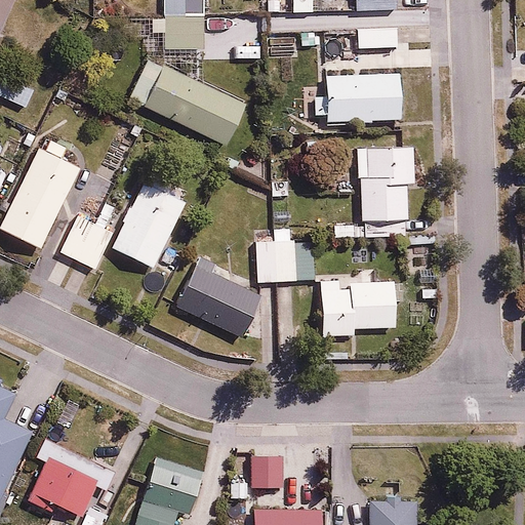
[(0,0),(0,34),(15,0),(0,0)]
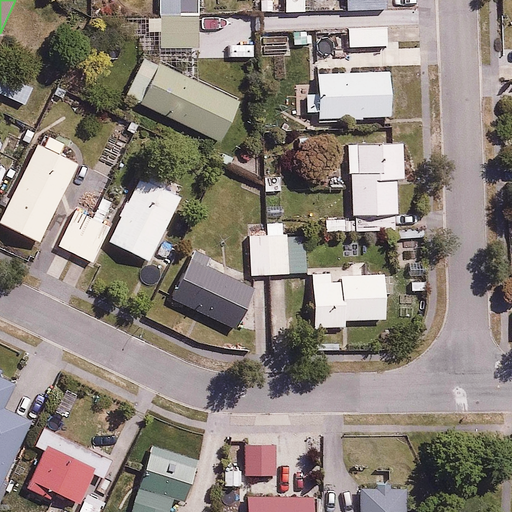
[(199,0),(160,0),(161,11),(200,10),(199,0)]
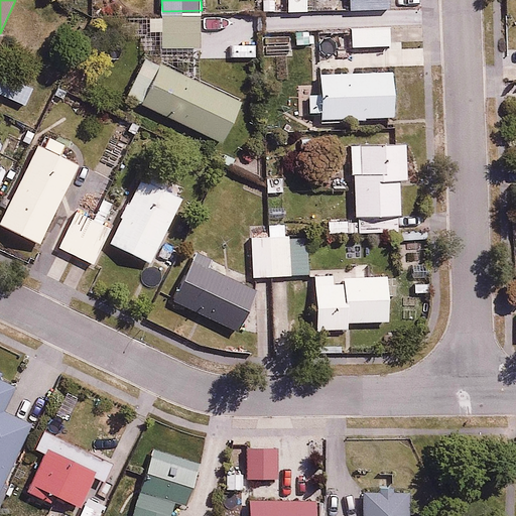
[(306,0),(287,0),(288,9),(306,9),(306,0)]
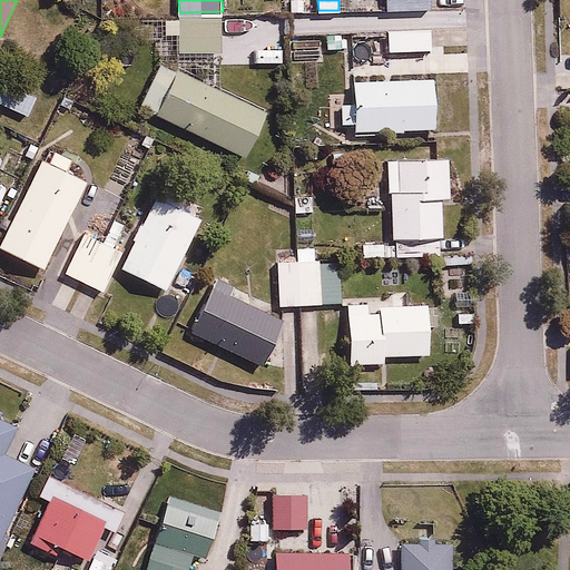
[(179,12),(166,12),(166,33),(180,33),(180,51),(224,50),(223,32),(223,11),(179,12)]
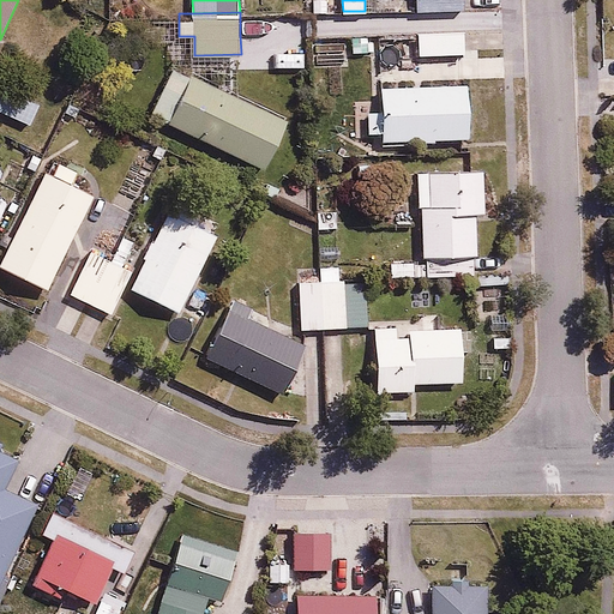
[(468,30),(417,30),(417,53),(468,53),(468,30)]
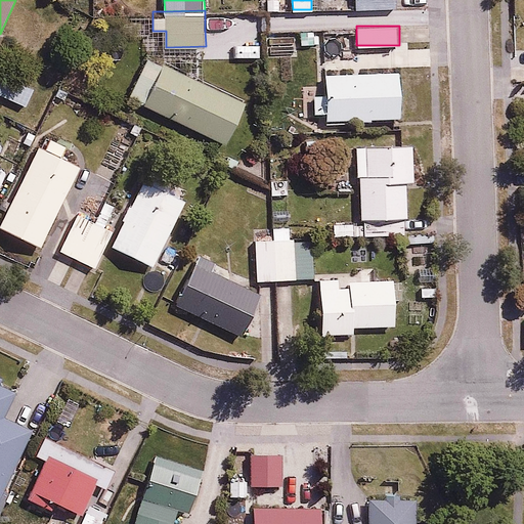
[(205,30),(206,46),(206,57),(251,56),(250,29),(205,30)]
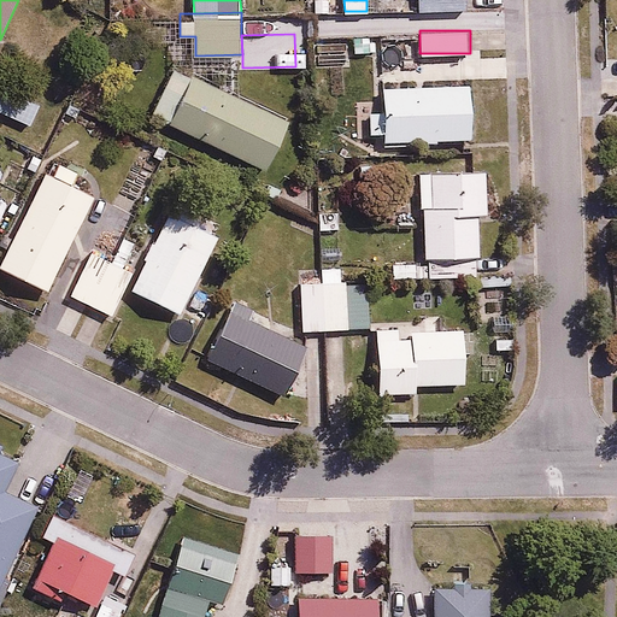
[(292,119),(175,68),(154,117),(270,168),(292,119)]
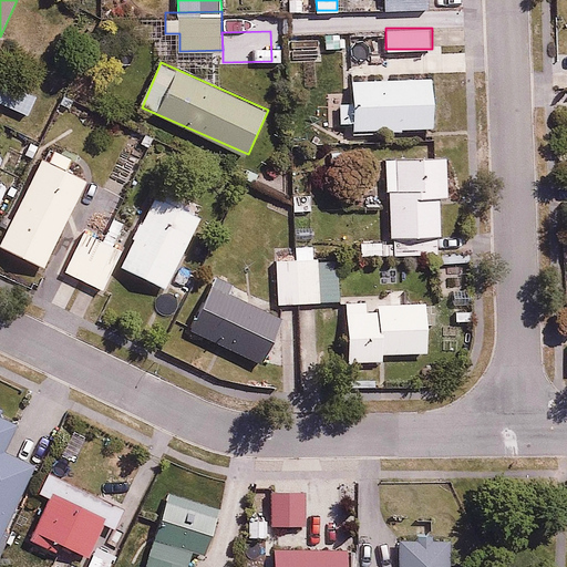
[(341,122),(352,122),(352,130),(434,129),(433,75),(352,78),(352,98),(341,98),(341,122)]
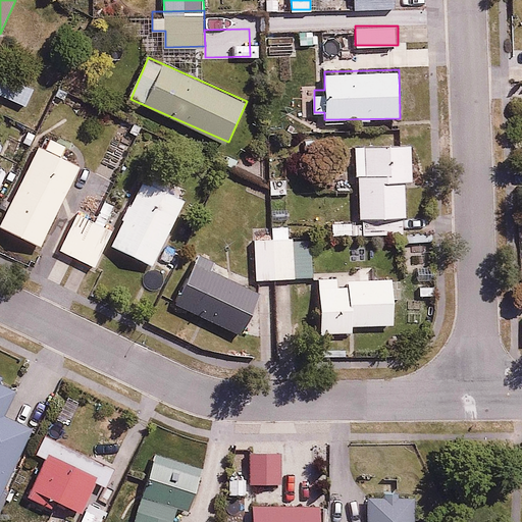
[(3,70),(0,76),(0,92),(25,105),(35,86),(3,70)]
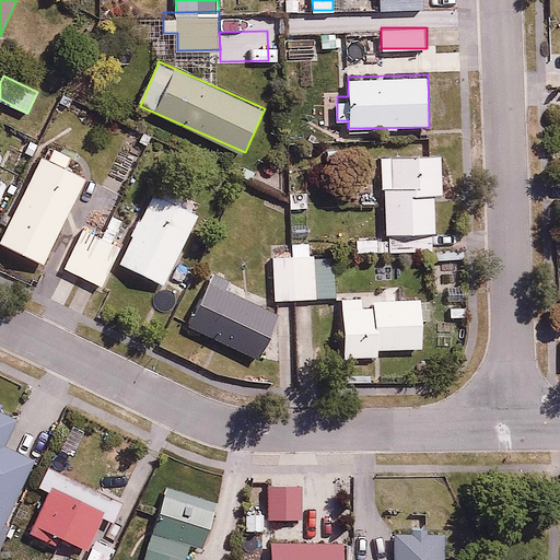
[(50,160),(41,155),(0,241),(45,261),(85,176),(65,166),(70,153),(56,147),(50,160)]
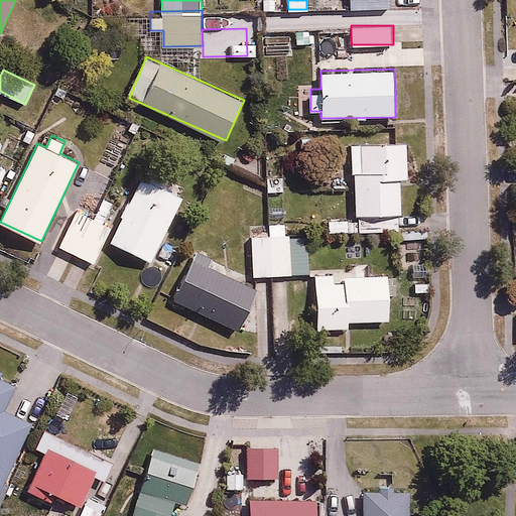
[(353,143),(356,215),(329,216),(330,231),(401,229),(399,178),(407,178),(406,142),(353,143)]
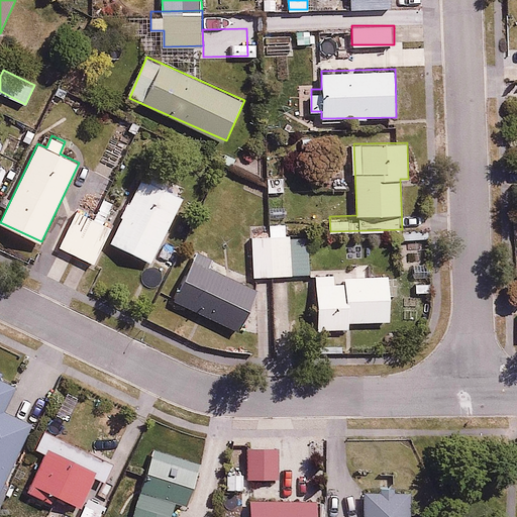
[(147,179),(140,176),(112,240),(153,260),(182,195),(167,189),(173,177),(152,169),(147,179)]
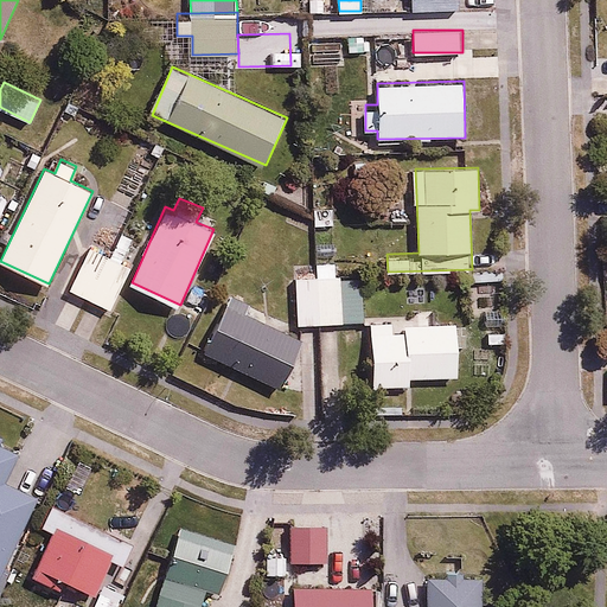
[(336,202),(317,202),(317,221),(336,221),(336,202)]
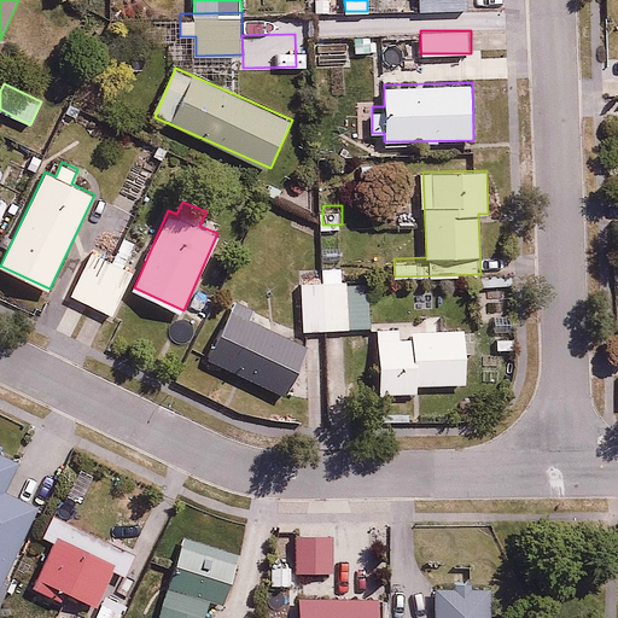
[(134,270),(92,250),(70,293),(112,314),(134,270)]
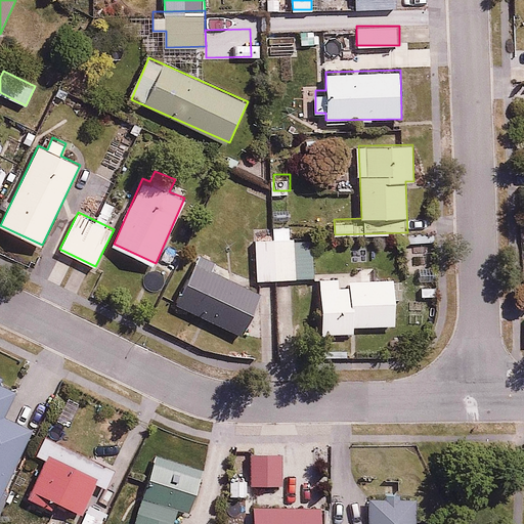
[(296,238),(295,226),(273,226),(273,238),(257,239),(258,279),(297,278),(296,238)]
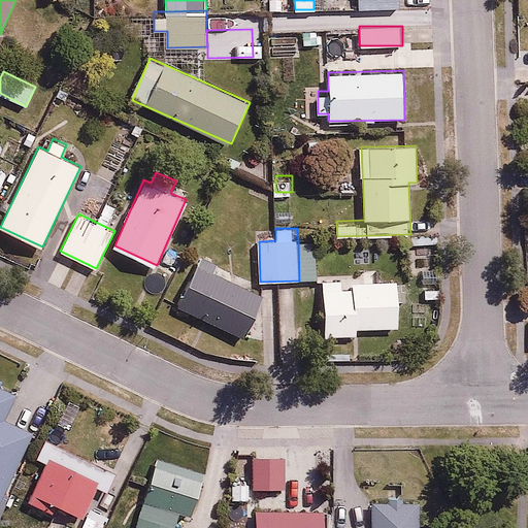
[(298,240),(299,281),(318,281),(317,239),(298,240)]
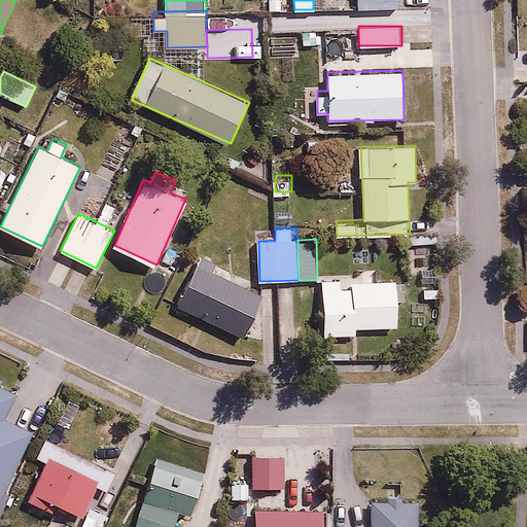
[(218,264),(201,255),(177,306),(245,337),(265,293),(214,271),(218,264)]
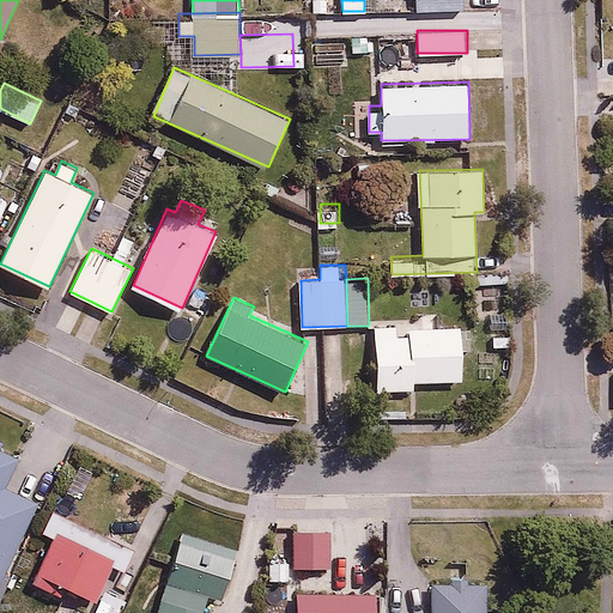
[(375,326),(377,390),(416,389),(416,381),(462,380),(461,323),(375,326)]
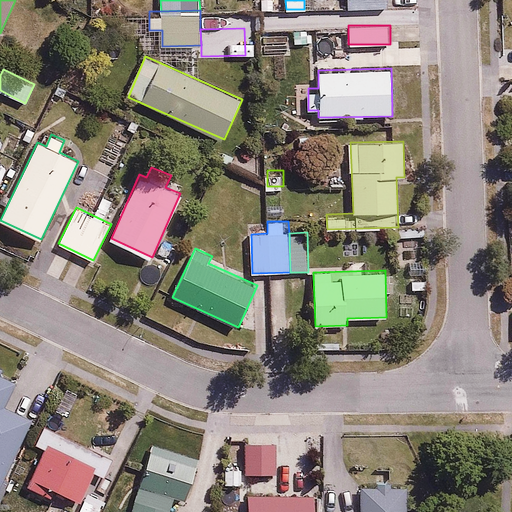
[(0,370),(2,367),(0,365),(0,489),(34,418),(5,404),(15,383),(0,375),(0,370)]
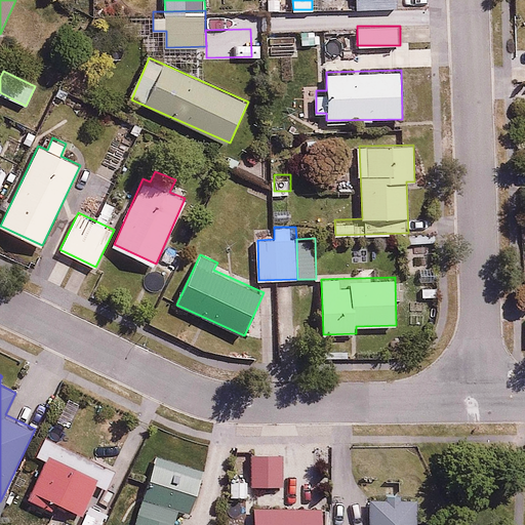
[(49,454),(29,497),(50,508),(54,500),(82,514),(99,478),(49,454)]
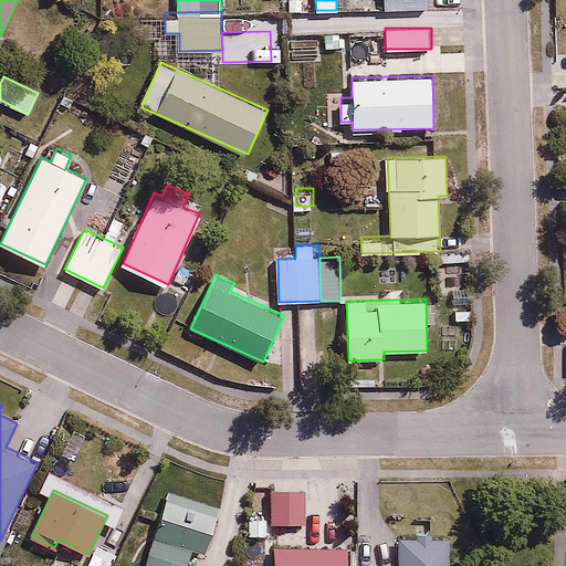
[(307,491),(272,490),(271,523),(307,524),(307,491)]
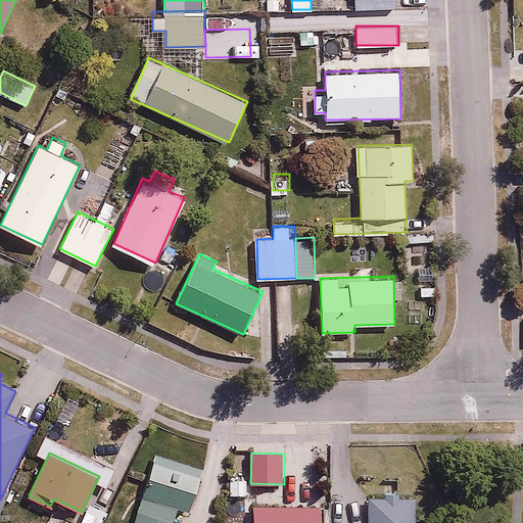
[(192,511),(204,471),(155,456),(134,522),(178,522),(183,508),(192,511)]
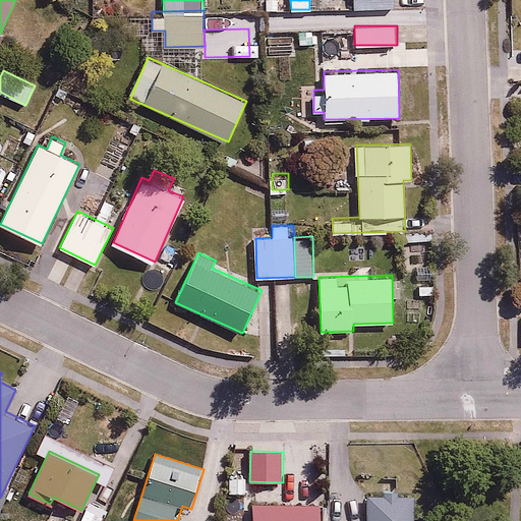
[(246,476),(228,476),(228,491),(246,493),(246,476)]
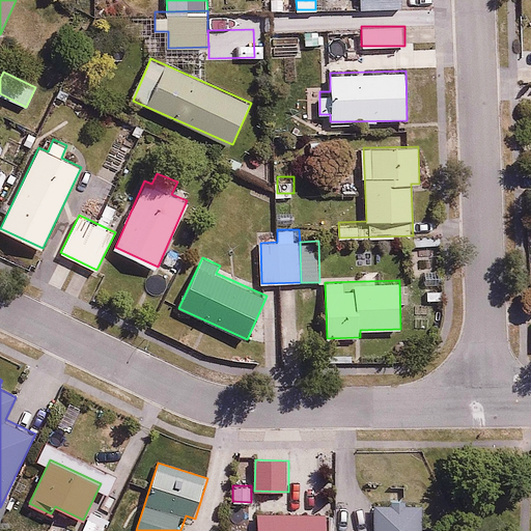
[(421,530),(422,505),(378,504),(376,530),(421,530)]
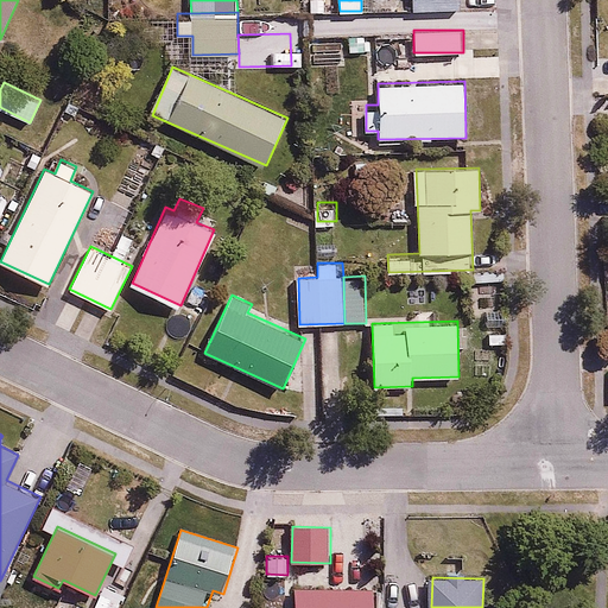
[(371,607),(371,588),(296,588),(296,607),(371,607)]
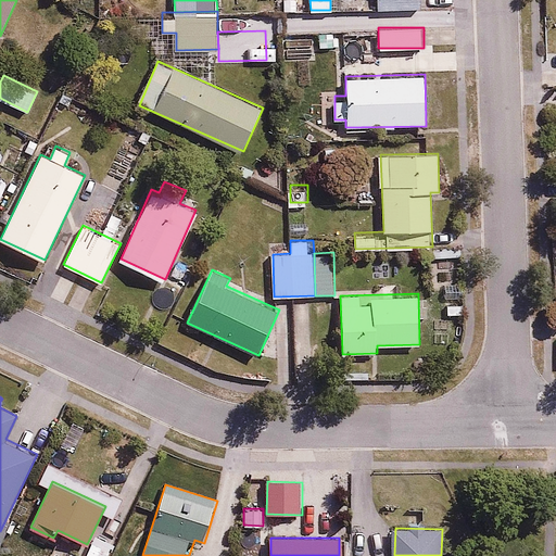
All buildings are outlined.
